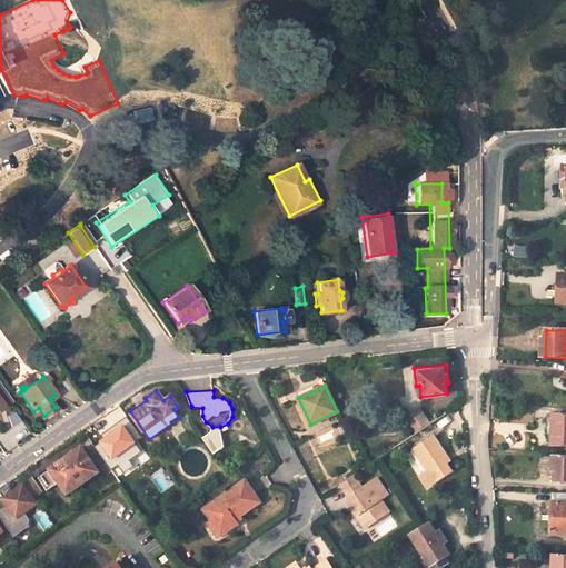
[(6,394),(0,397),(0,425),(5,422),(19,412),(6,394)]
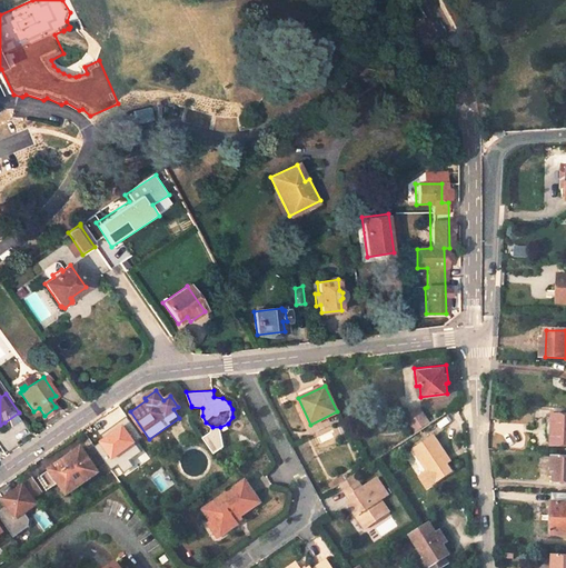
[(416,431),(433,425),(427,411),(410,417),(416,431)]
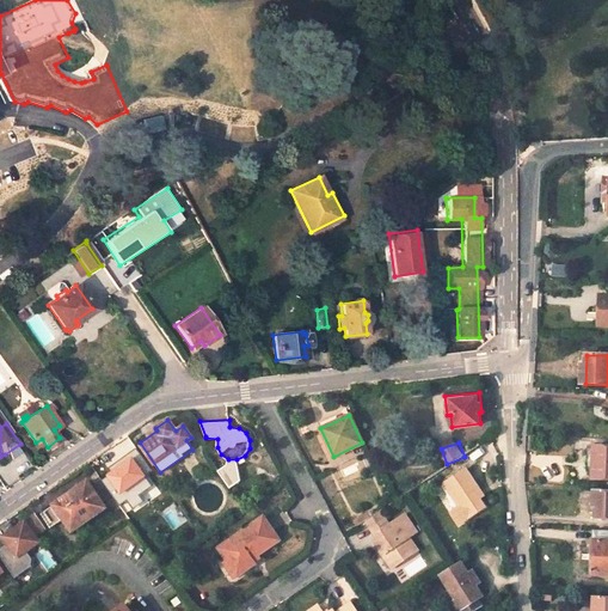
[(607,448),(597,448),(597,458),(594,458),(593,478),(596,478),(596,480),(607,480),(607,448)]
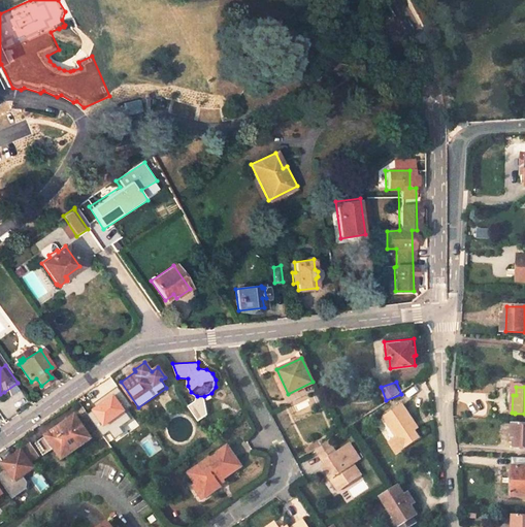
[(401,402),(383,416),(395,433),(389,438),(395,449),(417,433),(413,427),(408,422),(413,419),(401,402)]
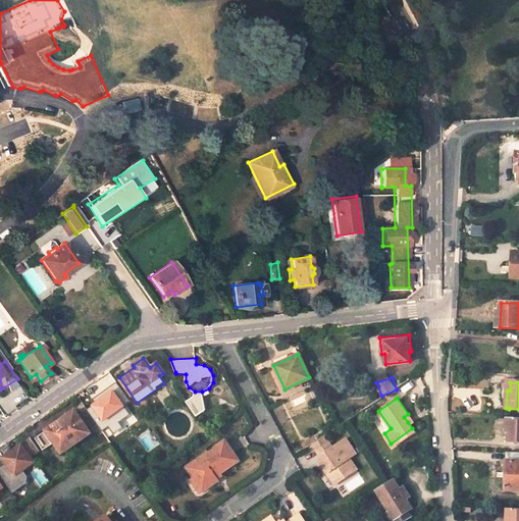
[(90,432),(74,410),(38,436),(46,448),(54,441),(61,452),(90,432)]
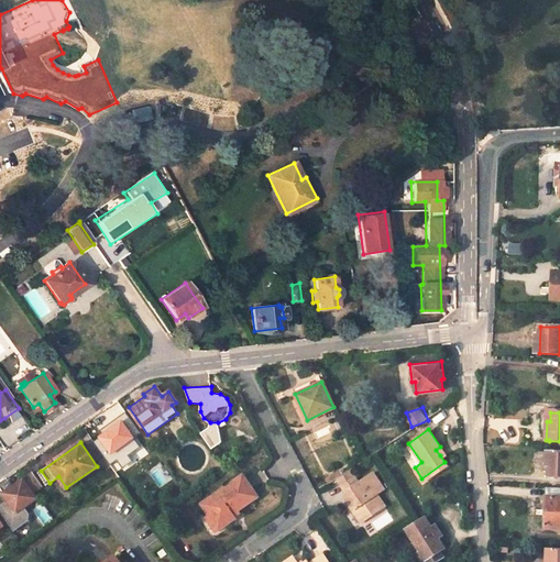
[(559,453),(550,453),(549,477),(559,477),(559,453)]
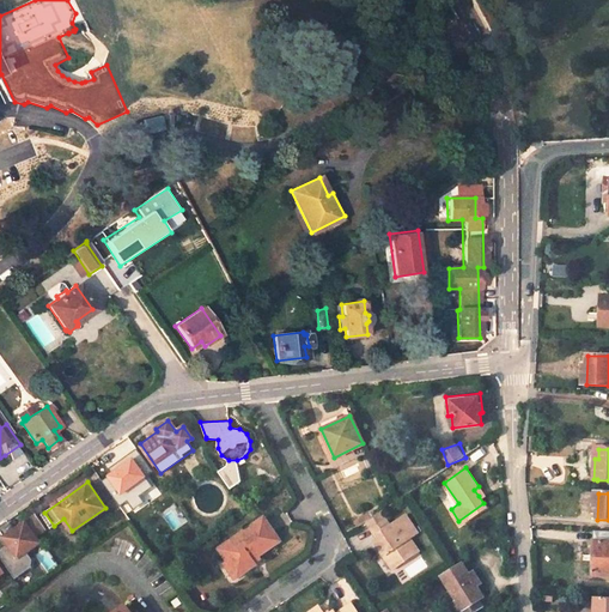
[(371,517),(367,510),(354,520),(358,527),(371,517)]
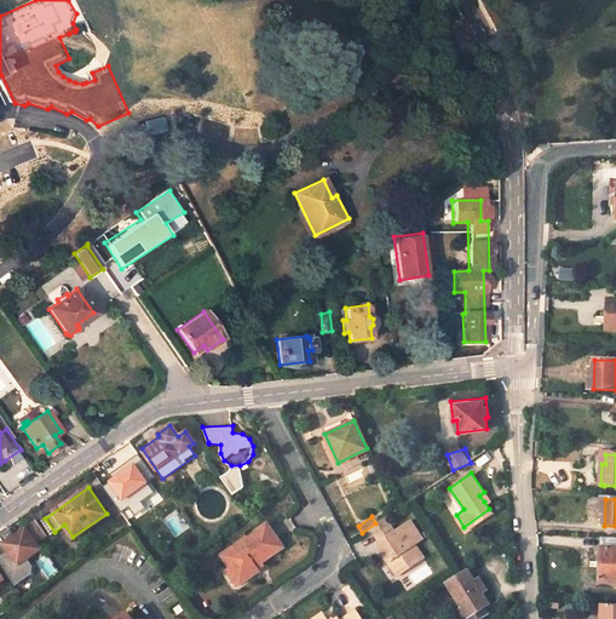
[(415,542),(424,537),(410,519),(396,528),(387,517),(372,528),(380,542),(383,539),(386,545),(381,549),(389,561),(393,557),(403,571),(419,559),(409,545),(415,542)]
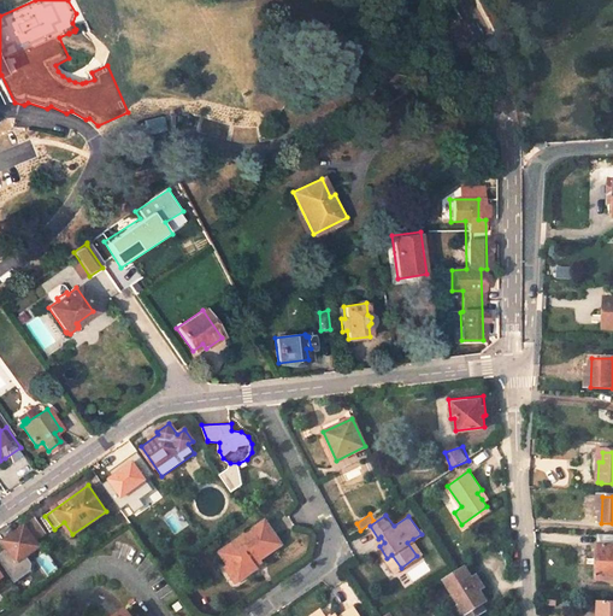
[(39,540),(47,534),(36,520),(28,526),(39,540)]
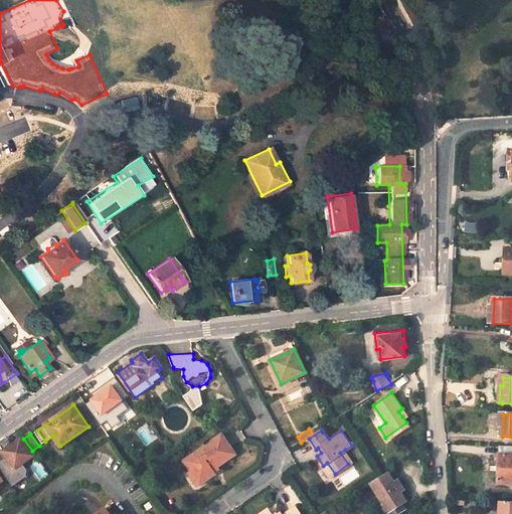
[(233,454),(221,435),(201,450),(199,448),(190,455),(191,457),(185,460),(185,465),(190,472),(194,479),(203,473),(207,479),(214,473),(211,469),(215,466),(233,454)]
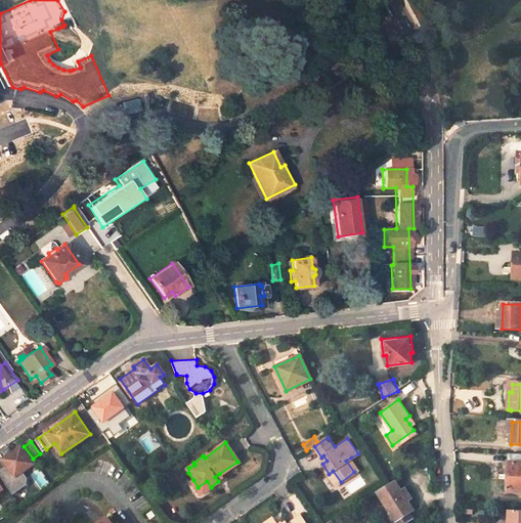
[(11,471),(15,477),(34,464),(23,446),(3,460),(5,463),(2,465),(8,473),(11,471)]
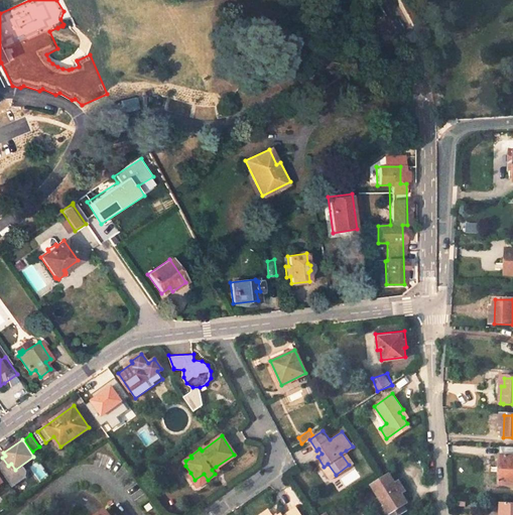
[(502,487),(512,486),(512,448),(504,448),(502,487)]
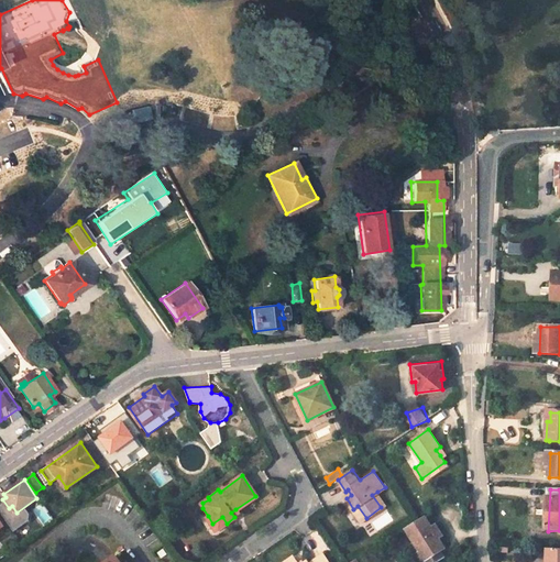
[(372,495),(381,507),(385,504),(377,492),(372,495)]
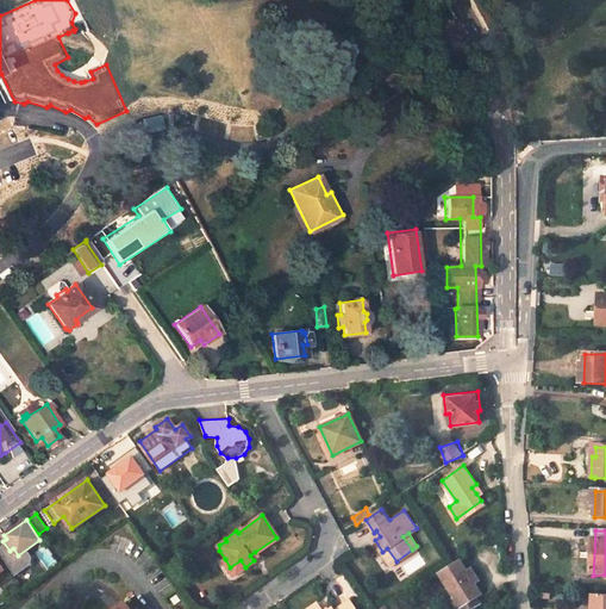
[(392,564),(397,561),(387,548),(382,552),(392,564)]
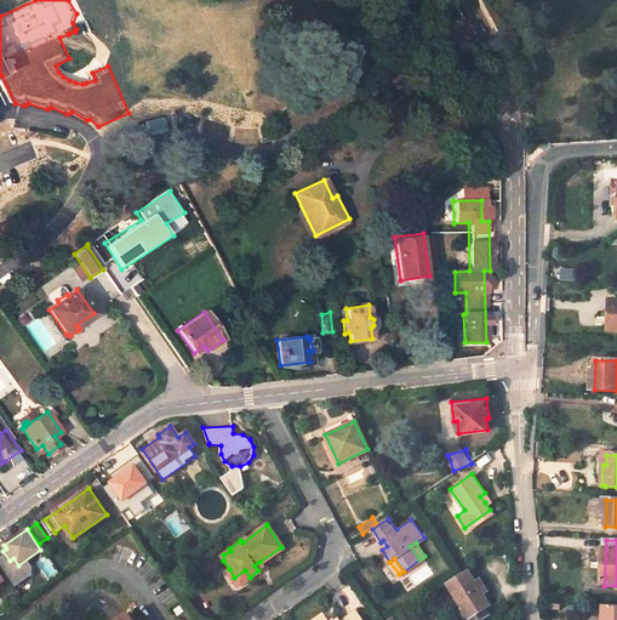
[(234,587),(250,578),(245,570),(234,578),(229,569),(224,573),(234,587)]
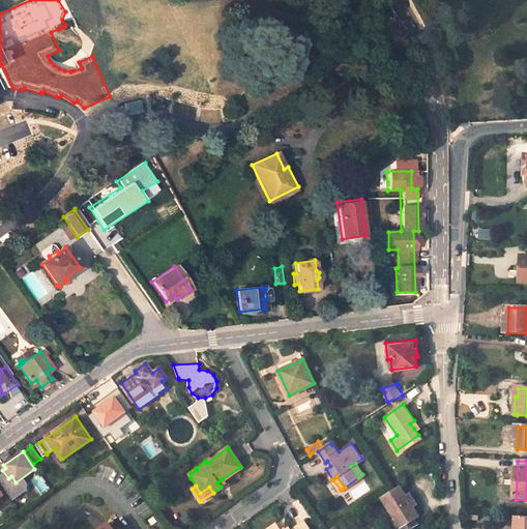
[(407,496),(401,486),(382,497),(399,524),(396,526),(397,528),(407,528),(417,523),(414,517),(418,515),(413,506),(417,504),(411,494),(407,496)]
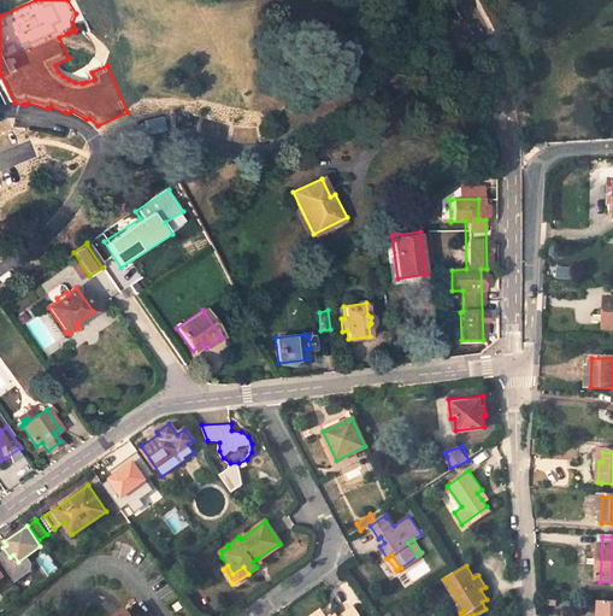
[(612,604),(602,604),(601,615),(612,615),(612,604)]
